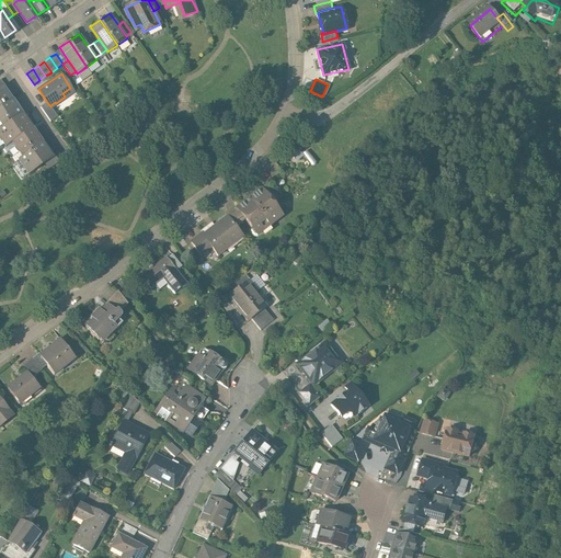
[(0,86),(0,106),(12,99),(3,86),(2,84),(0,86)]
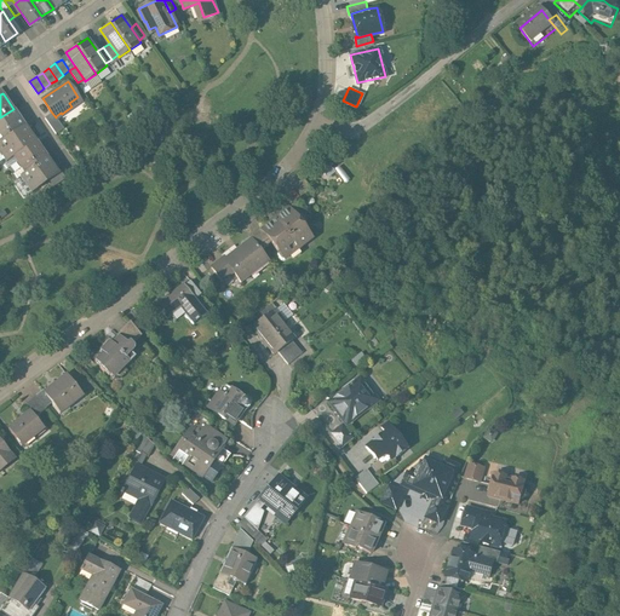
[(0,117),(0,142),(24,126),(24,125),(13,109),(0,117)]
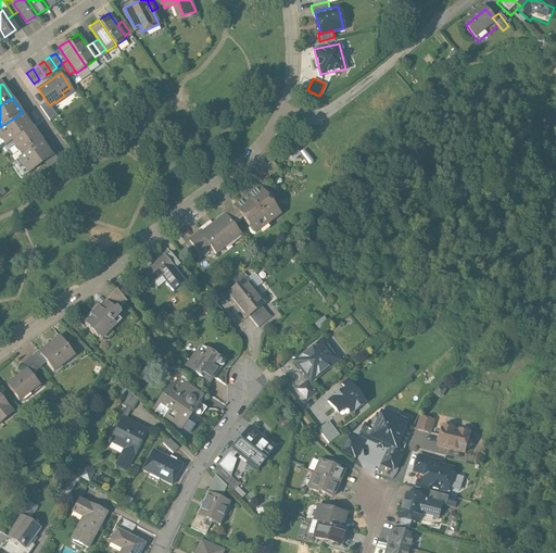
[(57,114),(50,104),(50,105),(46,100),(40,104),(50,118),(57,114)]
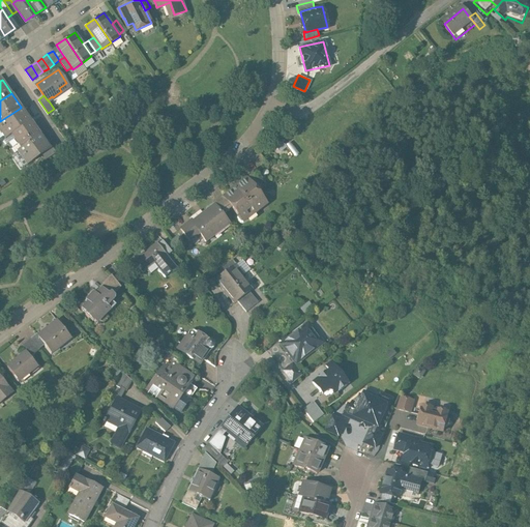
[(117,97),(115,95),(110,99),(113,104),(120,99),(118,96),(117,97)]
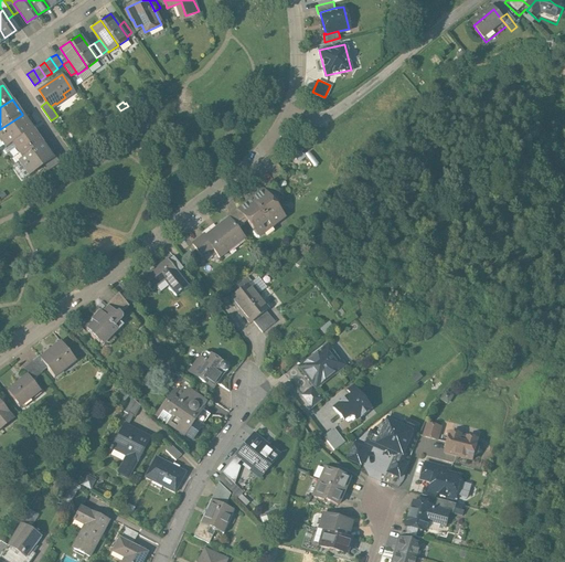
[(22,115),(0,129),(0,131),(9,145),(12,142),(32,129),(22,115)]
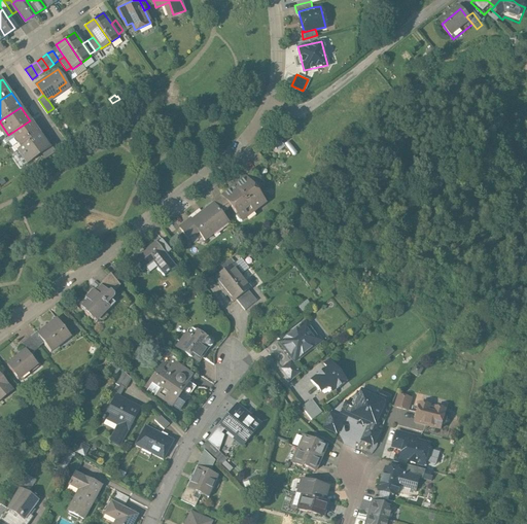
[(30,120),(11,133),(21,146),(39,134),(30,120)]
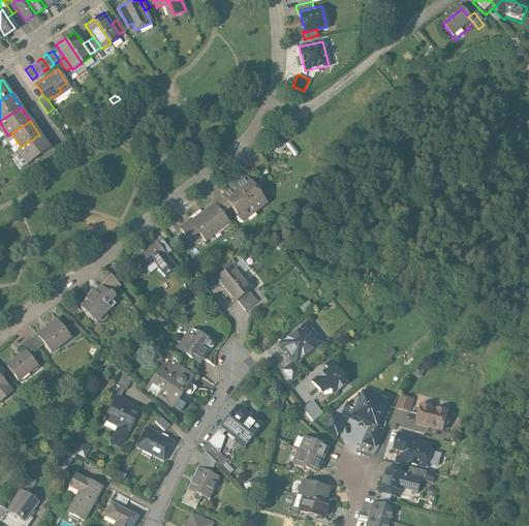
[(21,147),(18,149),(27,162),(49,148),(39,134),(21,147)]
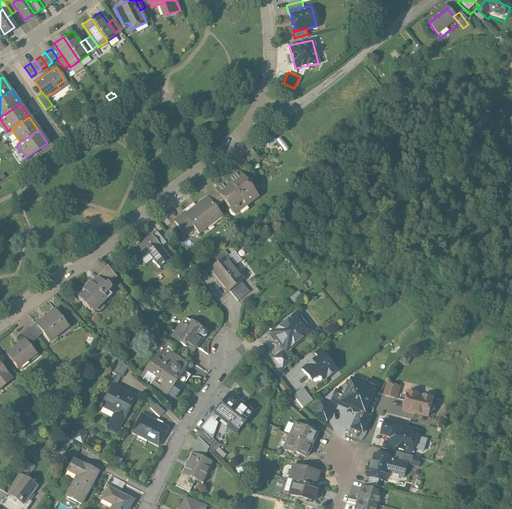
[(251,178),(242,167),(237,171),(246,182),(251,178)]
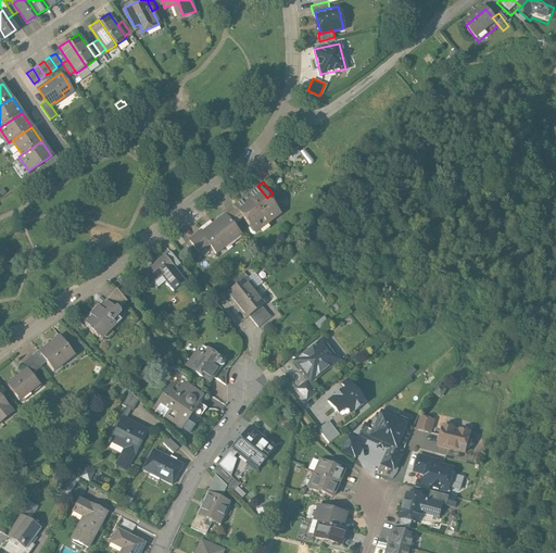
[(257,186),(242,198),(235,204),(243,216),(250,224),(249,225),(249,227),(252,230),(254,231),(258,228),(258,225),(258,224),(276,211),(275,209),(276,205),(274,203),(270,203),(267,198),(257,186)]
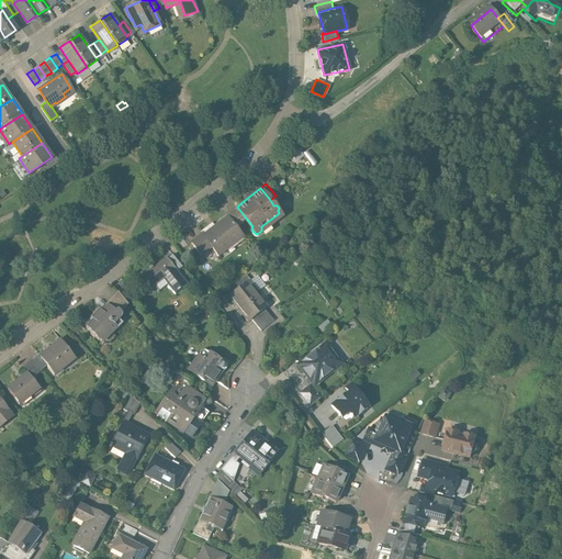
[(237,205),(225,214),(227,215),(235,226),(246,219),(237,207),(237,205)]
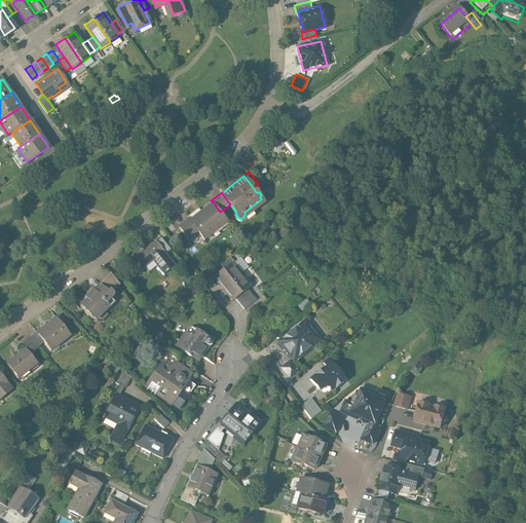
[(213,201),(202,209),(204,212),(191,221),(191,222),(196,230),(203,238),(211,232),(210,230),(224,220),(226,221),(227,221),(220,212),(213,201)]
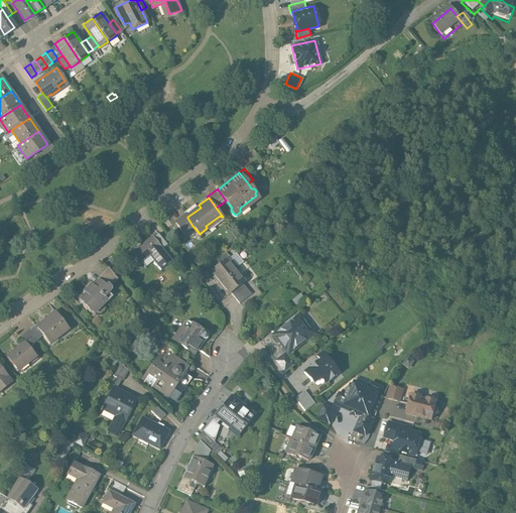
[(185,213),(175,221),(183,232),(192,226),(187,218),(187,217),(185,213)]
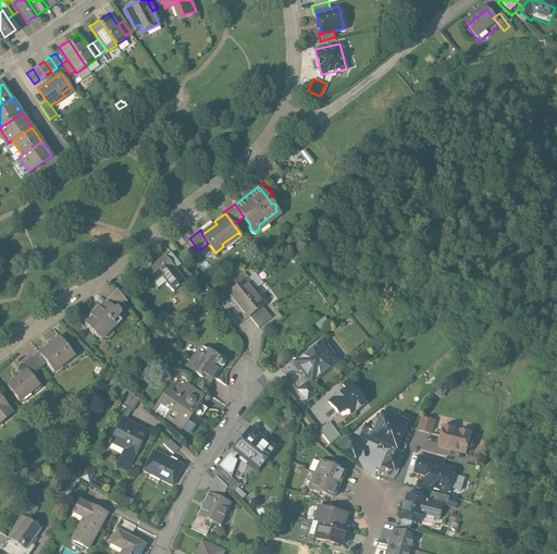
[(183,268),(174,256),(169,260),(177,272),(183,268)]
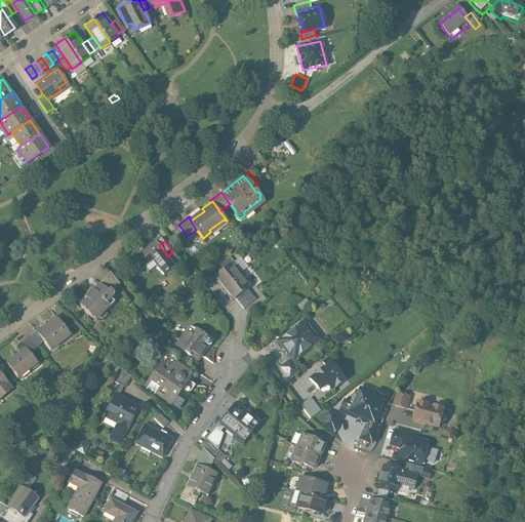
[(158,243),(135,261),(145,272),(155,264),(166,278),(177,269),(167,256),(159,245),(158,243)]
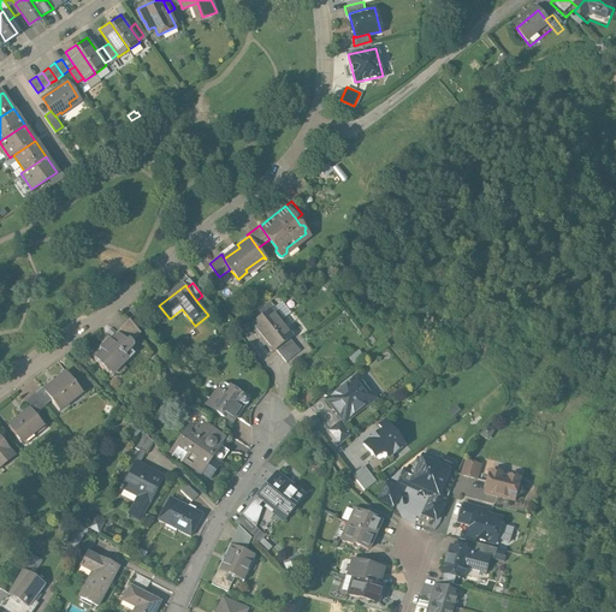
[(261,306),(250,314),(255,320),(266,312),(261,306)]
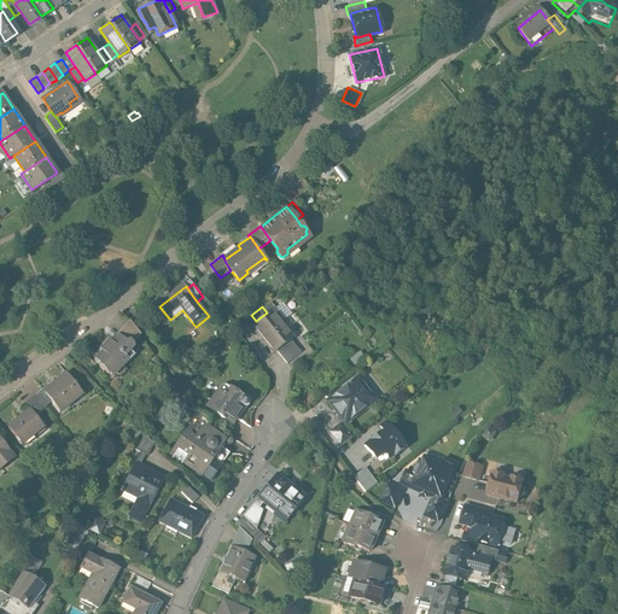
[(256,321),(252,325),(262,337),(261,338),(266,343),(267,343),(273,350),(277,348),(290,337),(292,334),(281,320),(284,317),(275,307),(267,313),(256,321)]
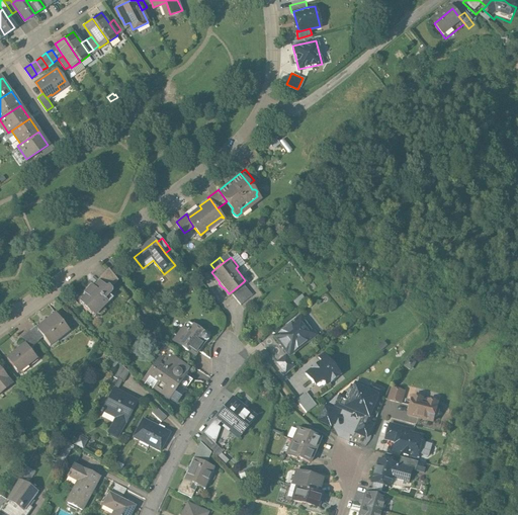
[(118,280),(108,269),(99,277),(110,288),(118,280)]
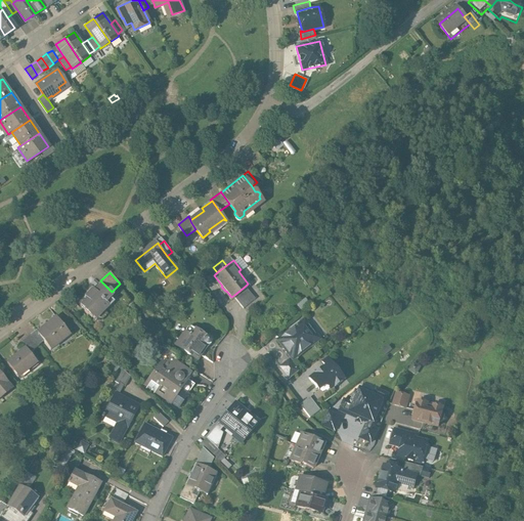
[(101,286),(96,292),(92,288),(85,295),(87,297),(80,303),(85,308),(84,309),(92,317),(93,316),(94,317),(104,308),(105,309),(114,301),(107,295),(112,292),(100,280),(98,283),(101,286)]
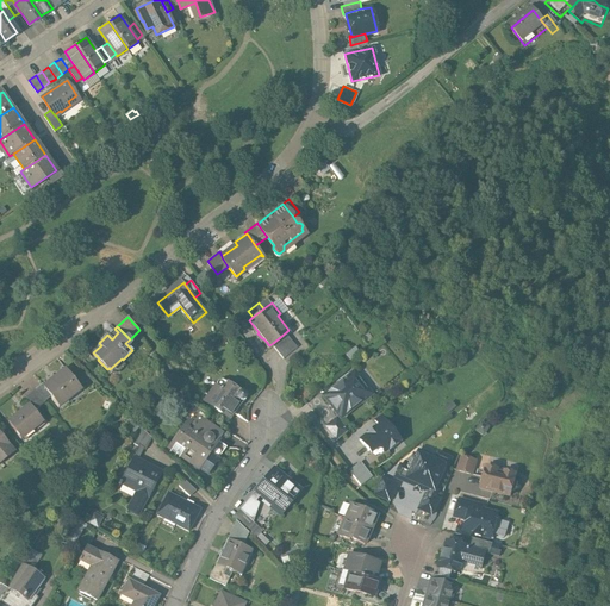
[(286,332),(273,343),(278,349),(291,338),(286,332)]
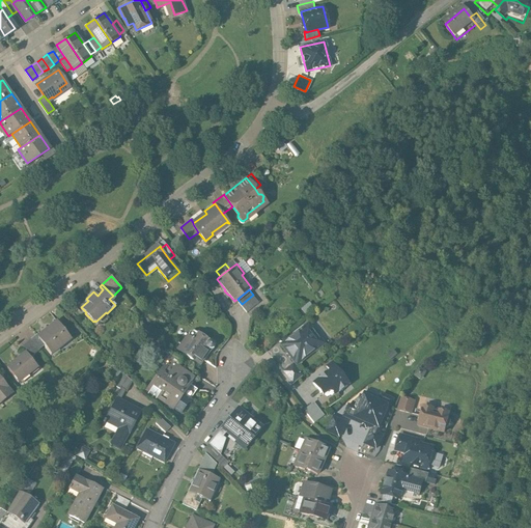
[(253,295),(242,304),(247,310),(258,301),(253,295)]
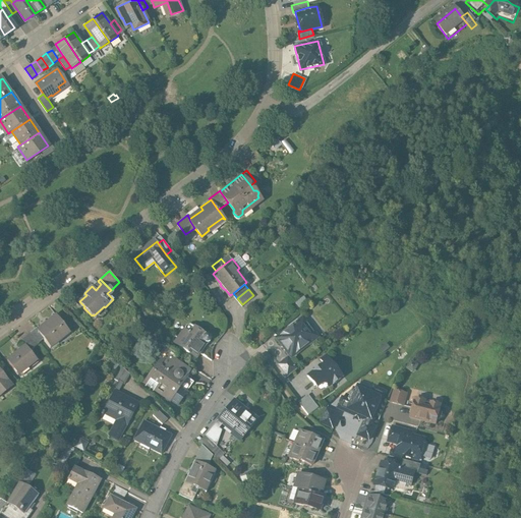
[(56,313),(48,320),(49,321),(38,329),(37,330),(43,337),(50,346),(69,331),(56,313)]
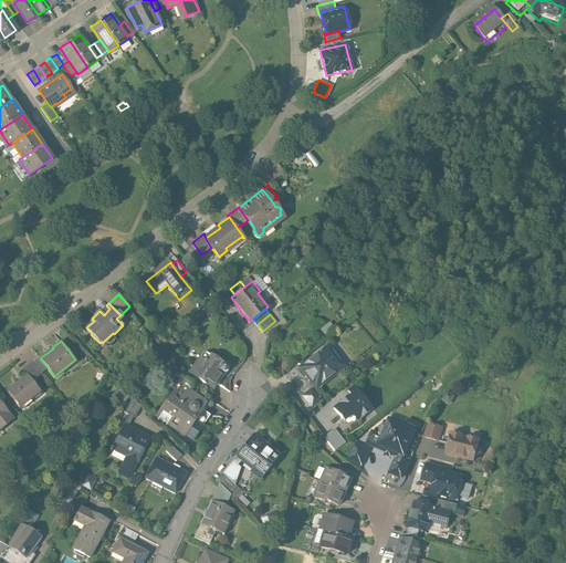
[(327,356),(323,350),(326,347),(325,346),(301,365),(316,386),(342,367),(331,353),(327,356)]
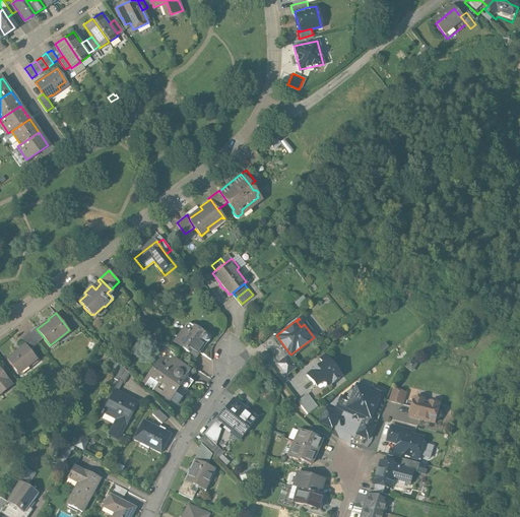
[(203,331),(189,321),(186,322),(185,324),(185,327),(188,329),(179,342),(195,353),(205,339),(206,339),(208,338),(209,337),(210,335),(210,334),(209,332),(208,331),(207,330),(205,330),(203,331)]
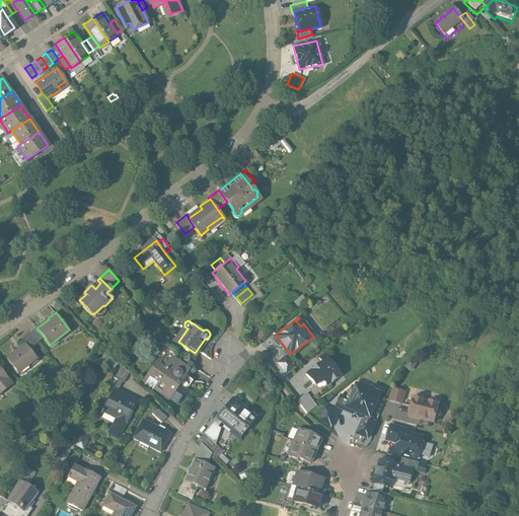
[(38,327),(35,325),(29,330),(36,341),(43,336),(36,328),(38,327)]
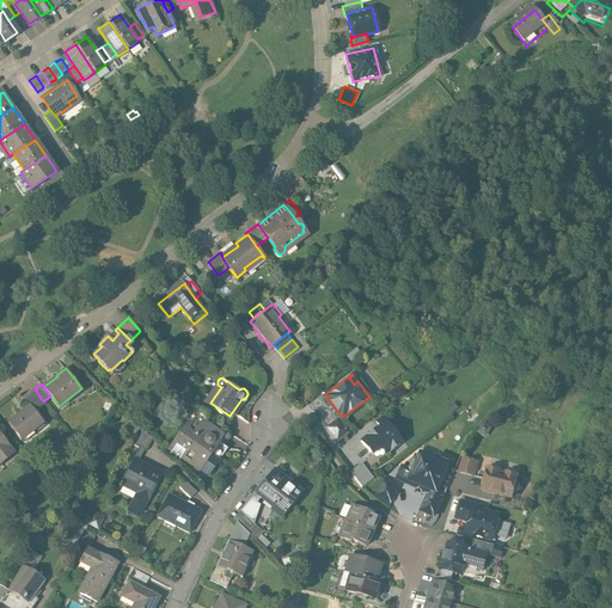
[(43,401),(35,390),(23,398),(29,405),(30,404),(35,410),(44,403),(43,401)]
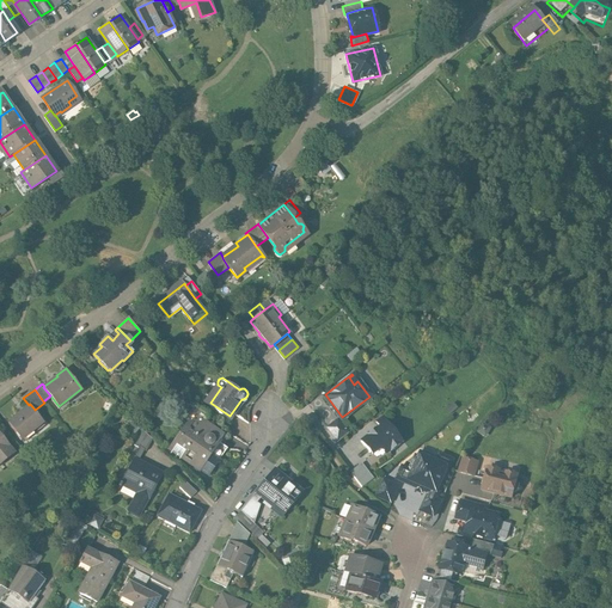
[(129,390),(122,397),(128,401),(134,395),(129,390)]
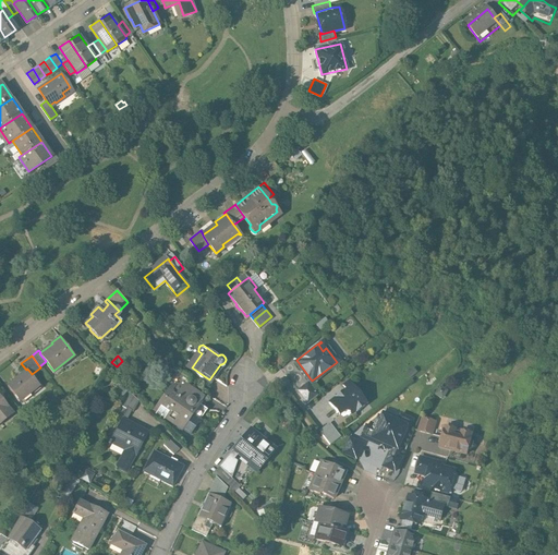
[(128,366),(122,361),(117,366),(122,372),(128,366)]
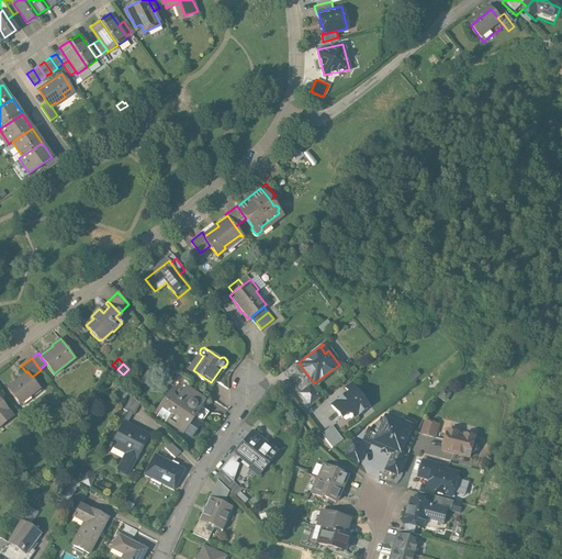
[(26,372),(8,387),(20,403),(40,388),(32,377),(27,371),(26,372)]
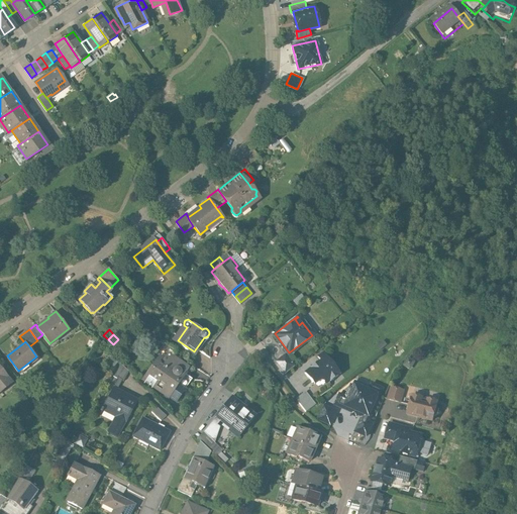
[(189,366),(170,351),(166,357),(162,354),(150,370),(158,375),(157,376),(159,377),(152,384),(168,395),(168,394),(175,399),(192,376),(185,371),(189,366)]
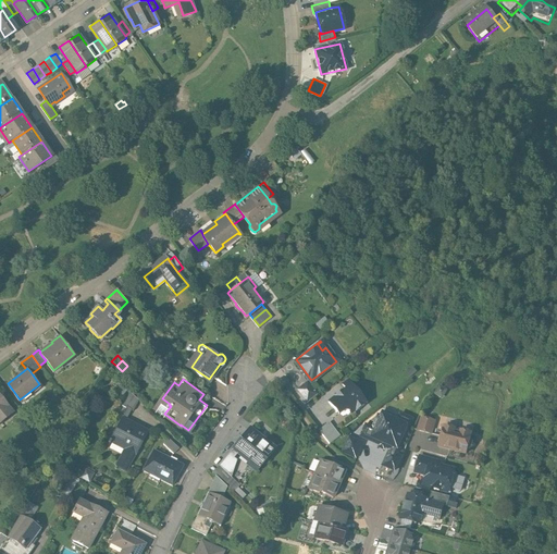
[(307,380),(297,388),(307,399),(317,392),(307,380)]
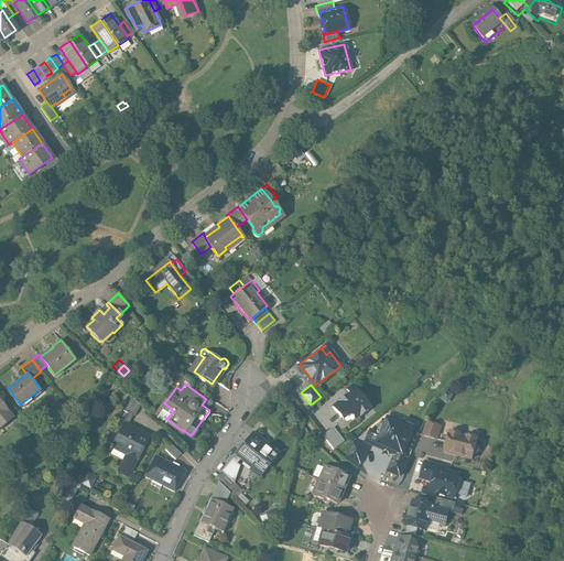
[(356,387),(334,403),(343,417),(348,412),(354,413),(356,416),(360,412),(361,412),(368,408),(367,407),(369,405),(356,387)]
